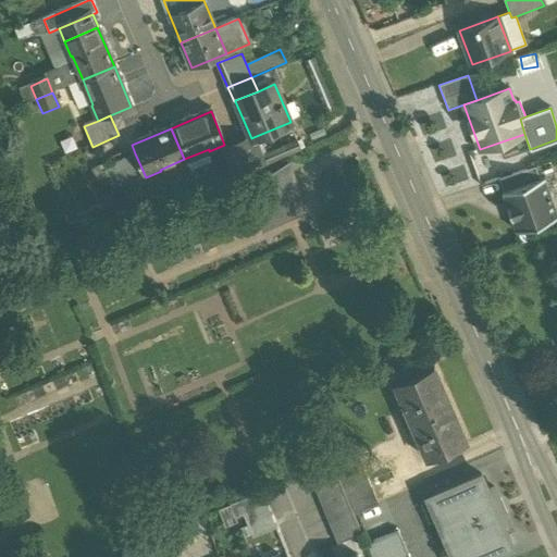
[(251,138),(239,143),(251,172),(265,165),(254,137),(251,138)]
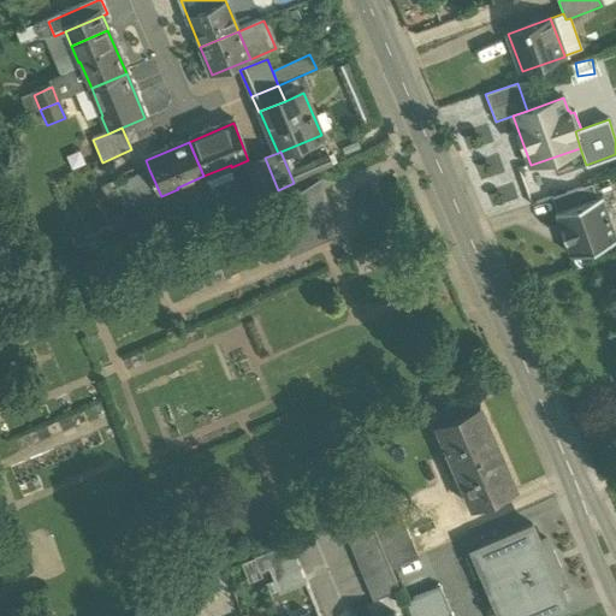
[(292,170),(298,182),(335,165),(330,154),(292,170)]
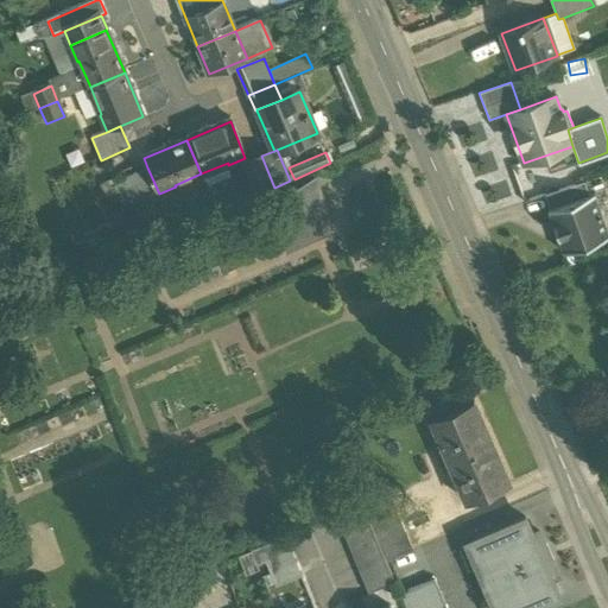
[(261,156),(244,163),(258,195),(274,188),(261,156)]
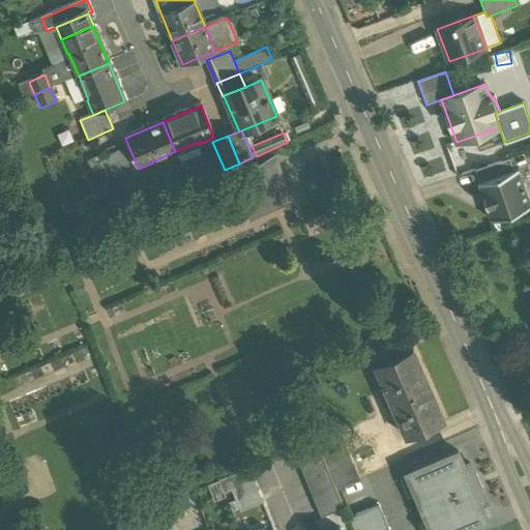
[(128,146),(116,152),(126,175),(139,169),(128,146)]
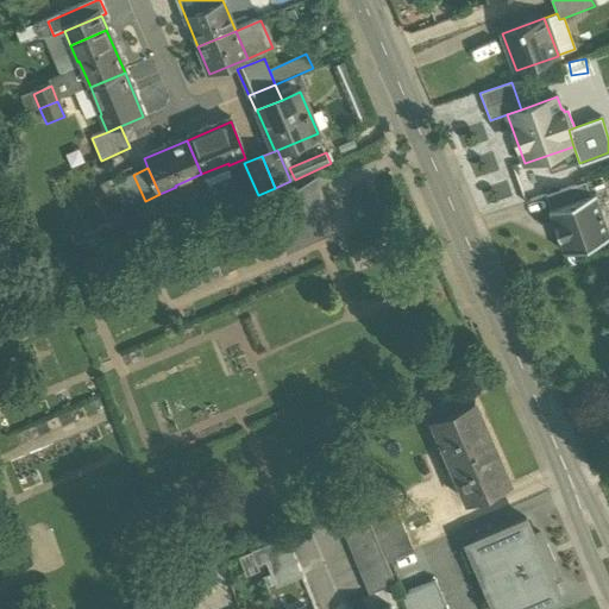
[(133,175),(124,179),(135,205),(145,201),(133,175)]
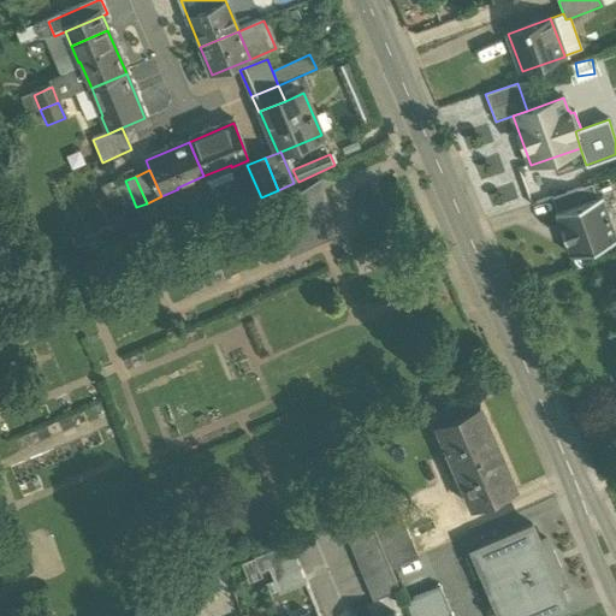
[(324,184),(321,178),(271,211),(290,256),(339,237),(324,184)]
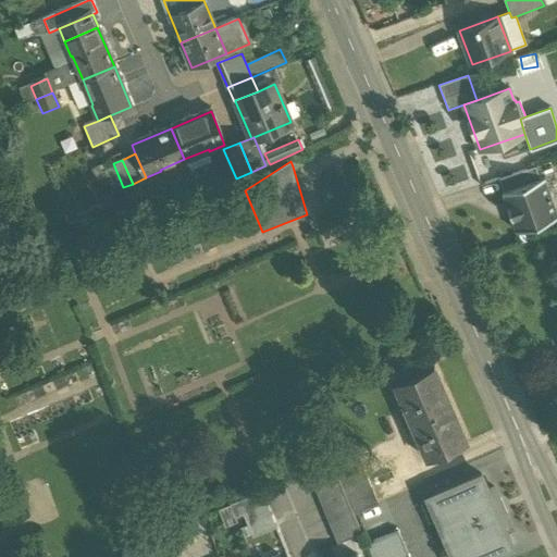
[(535,166),(498,180),(503,192),(540,178),(535,166)]
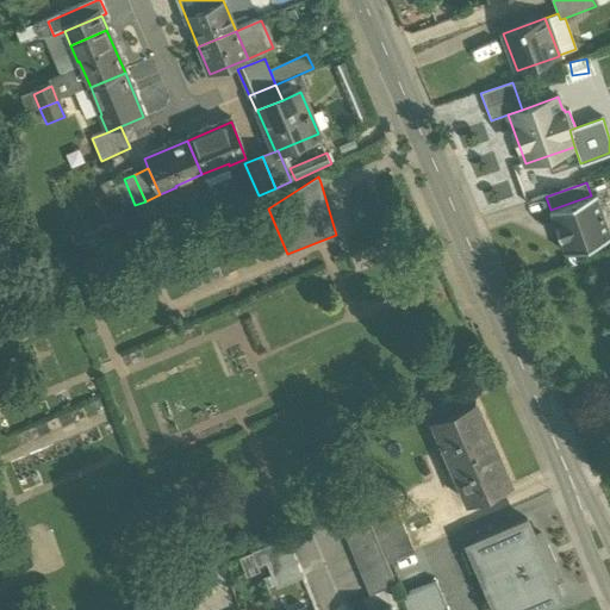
[(551,210),(549,211),(565,254),(609,237),(609,232),(596,194),(591,195),(551,210)]
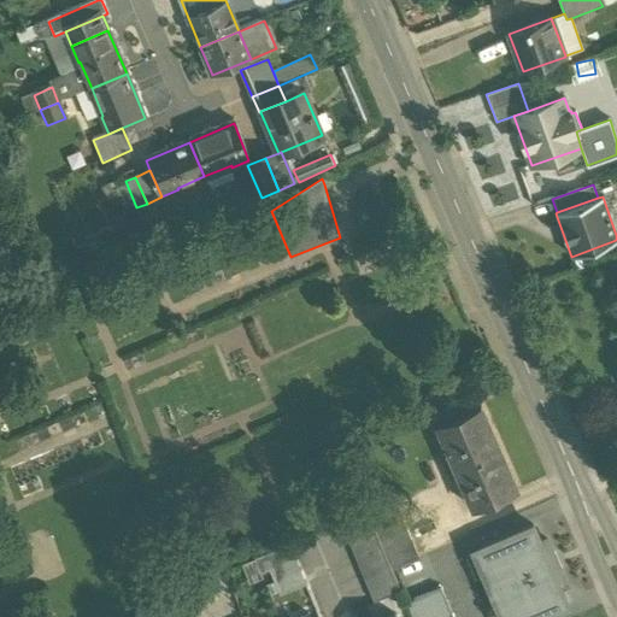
[(517,492),(480,407),(438,425),(475,510),(517,492)]
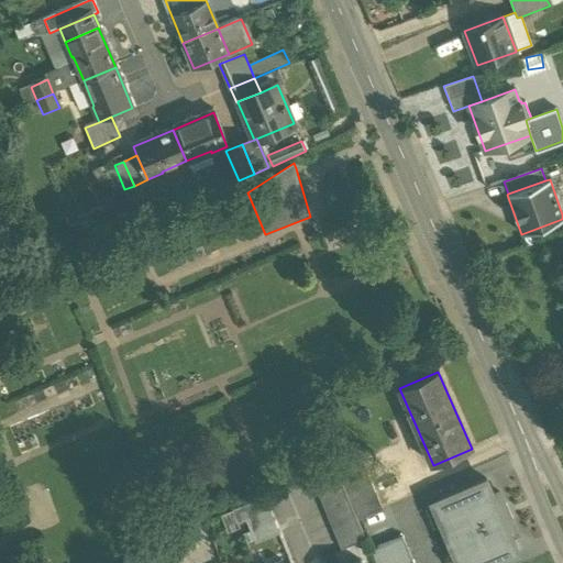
[(382,510),(360,459),(335,468),(341,481),(345,493),(351,504),(355,516),(357,521),(382,510)]
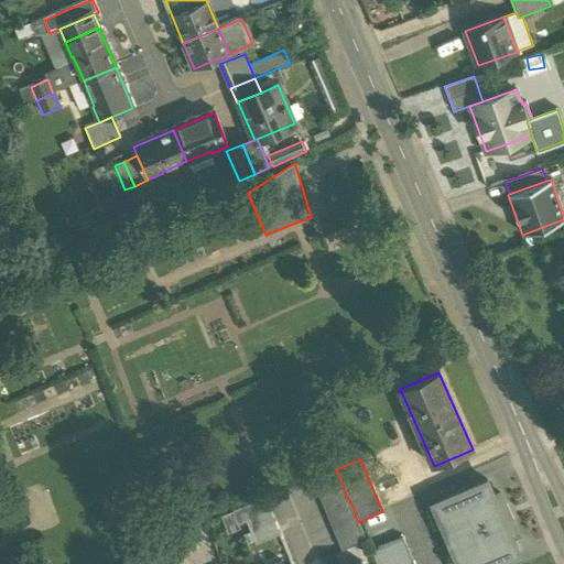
[(336,469),(312,479),(317,491),(342,481),(336,469)]
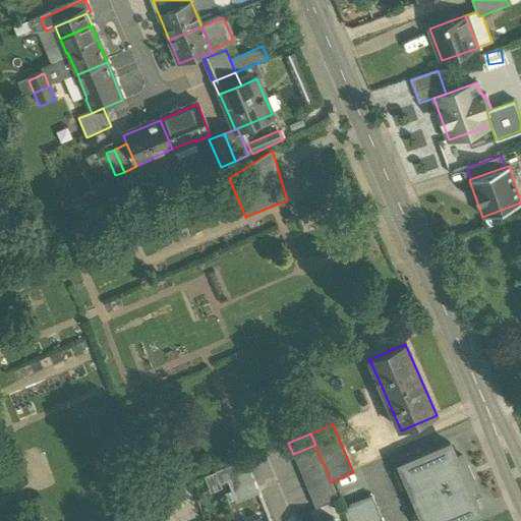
[(315,445),(293,454),(297,465),(320,456),(315,445)]
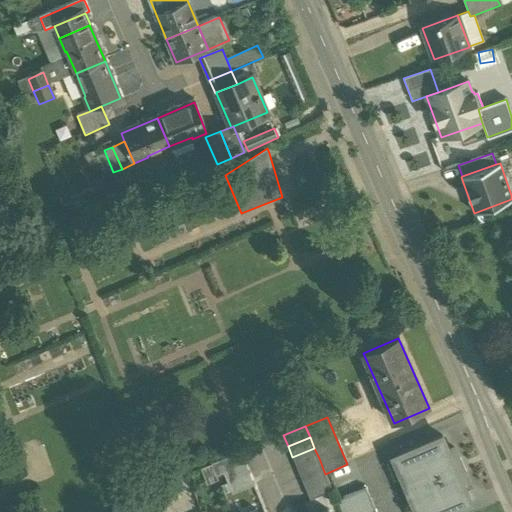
[(394,458),(408,491),(462,469),(454,449),(449,452),(443,438),(394,458)]
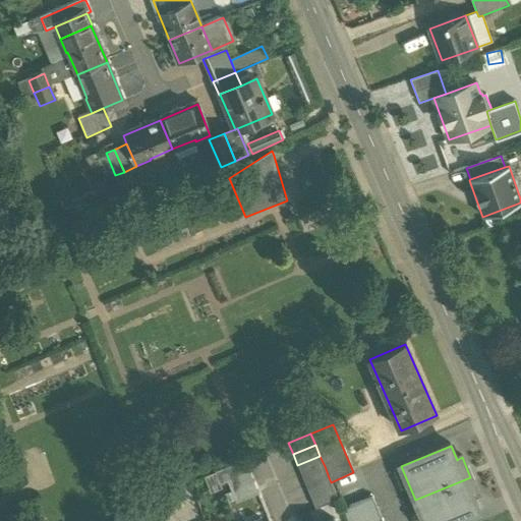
[(320,456),(297,465),(302,475),(325,466),(320,456)]
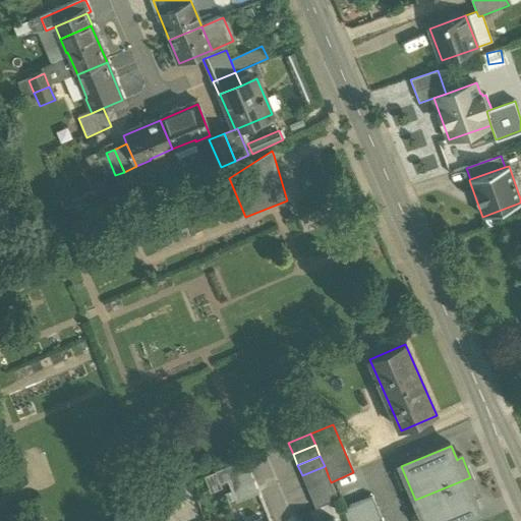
[(245,461),(222,470),(227,481),(249,472),(245,461)]
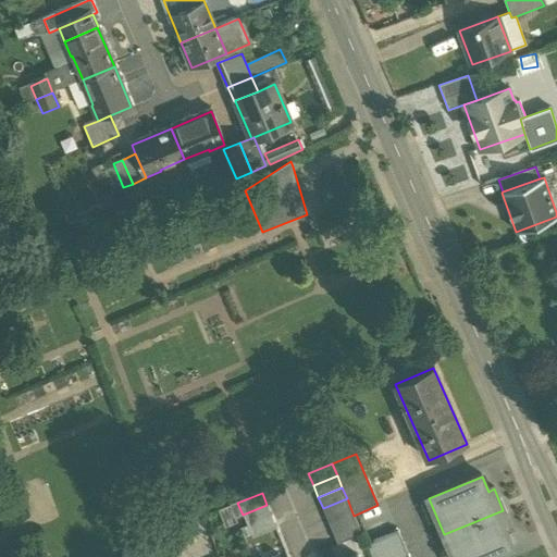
[(347,498),(323,508),(327,520),(351,510),(347,498)]
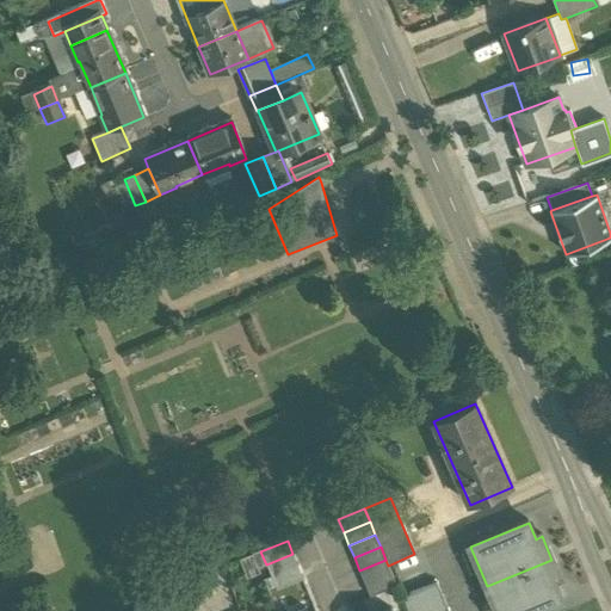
[(292,554),(266,565),(272,578),(298,566),(292,554)]
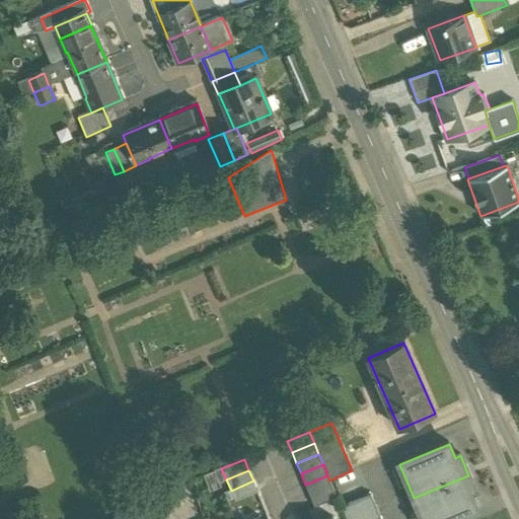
[(327,475),(305,485),(310,496),(332,487),(329,480),(327,475)]
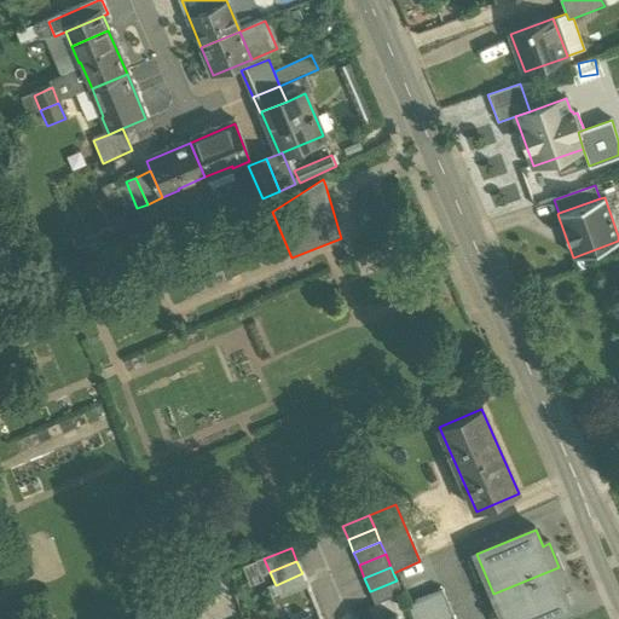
[(570,590),(559,567),(493,594),(503,618),(542,618),(568,608),(562,593),(570,590)]
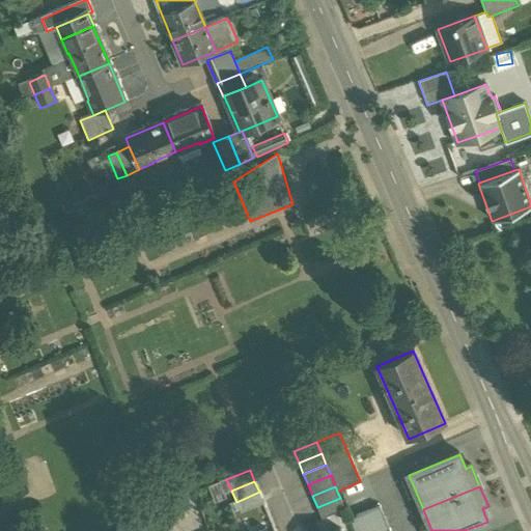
[(259,492),(236,502),(242,513),(264,504),(259,492)]
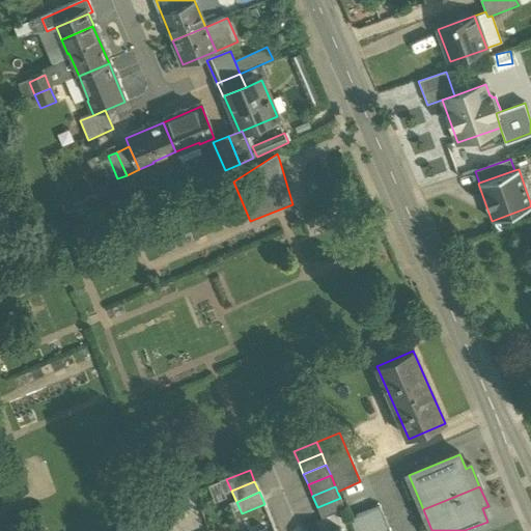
[(340,498),(317,507),(322,519),(344,509),(340,498)]
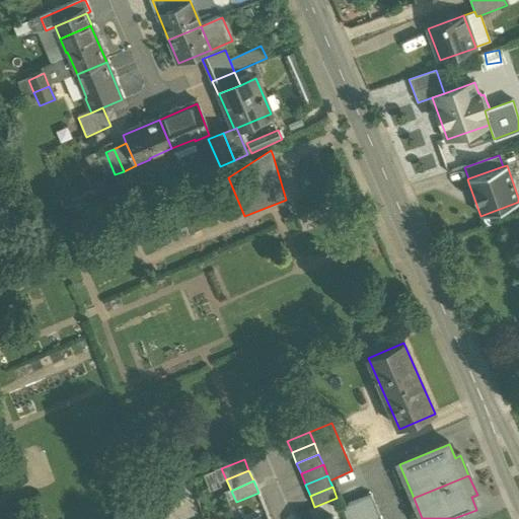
[(378,518),(369,496),(343,508),(347,518),(378,518)]
